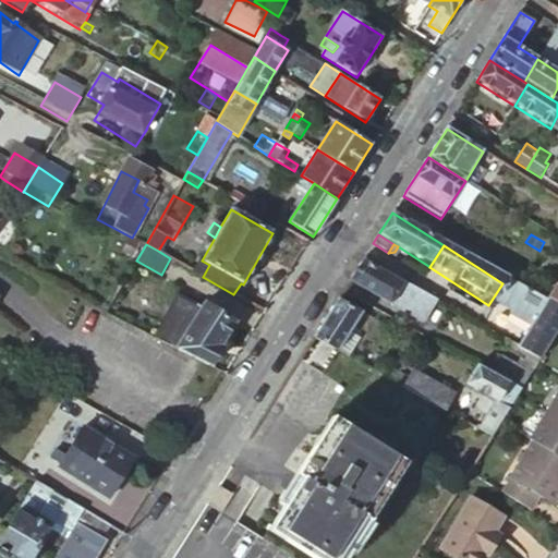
[(130,258),(121,253),(112,266),(122,271),(130,258)]
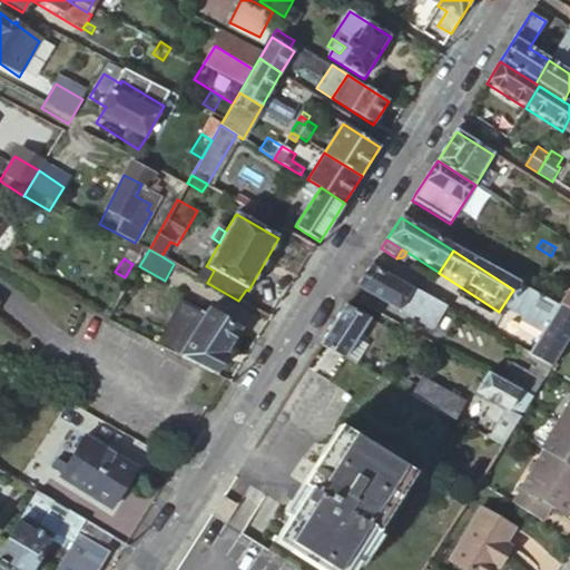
[(443,312),(370,265),(355,288),(429,334),(443,312)]
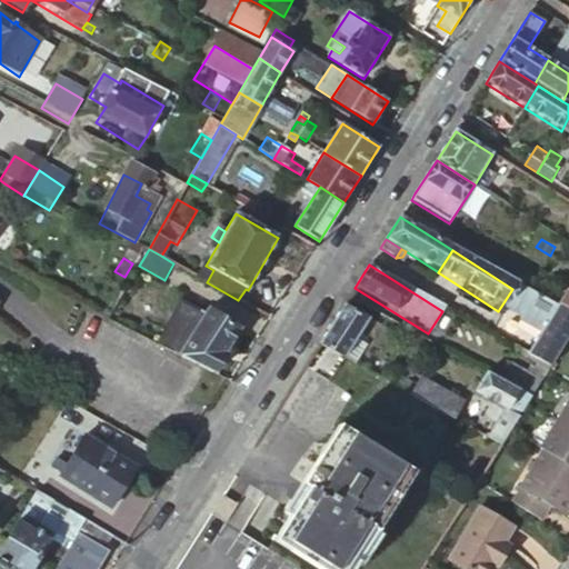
[(568,289),(552,315),(568,325),(568,289)]
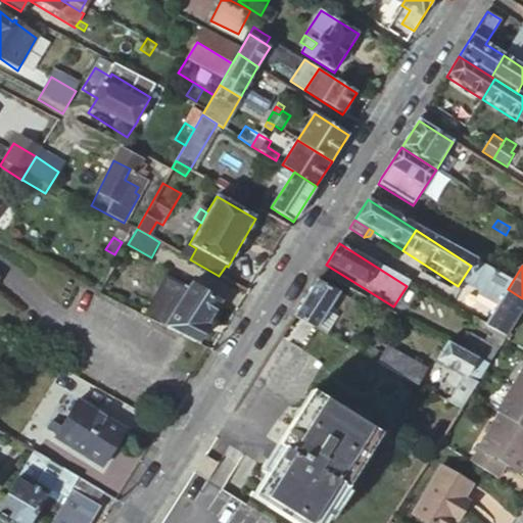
[(486,304),(500,284),(479,271),(469,285),(482,293),(478,299),(486,304)]
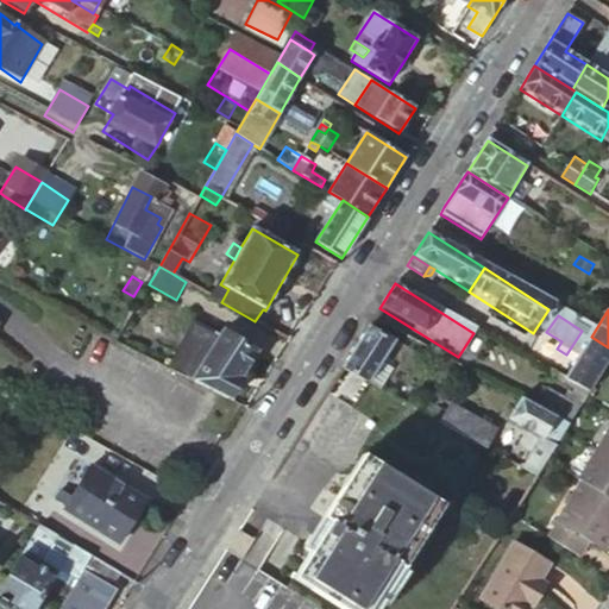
[(193,322),(169,368),(230,400),(243,380),(239,378),(257,350),(224,330),(219,338),(193,322)]
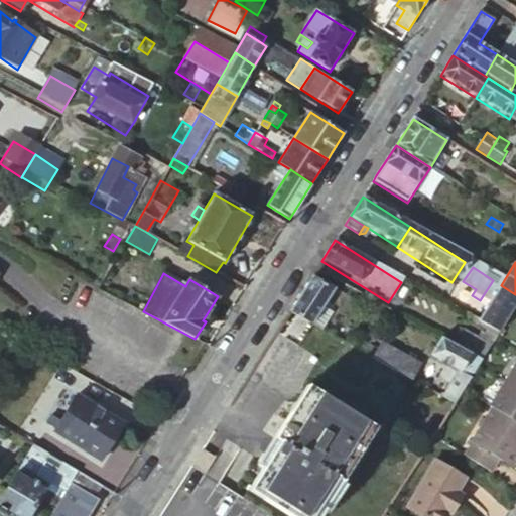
[(302,291),(288,313),(310,328),(333,291),(311,277),(302,291)]
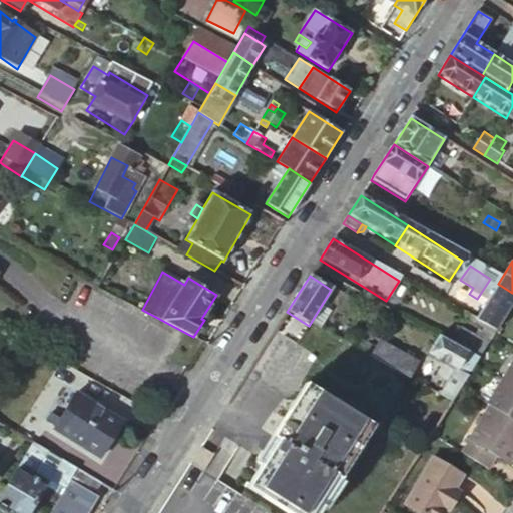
[(485,304),(498,284),(490,279),(477,299),(485,304)]
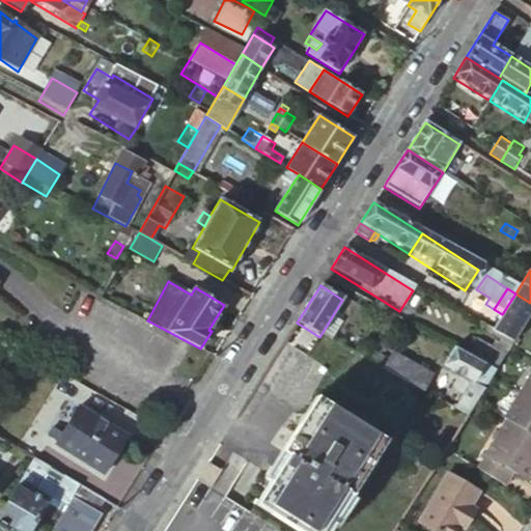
[(519,334),(530,315),(530,303),(515,294),(502,314),(487,337),(486,339),(507,353),(519,334)]
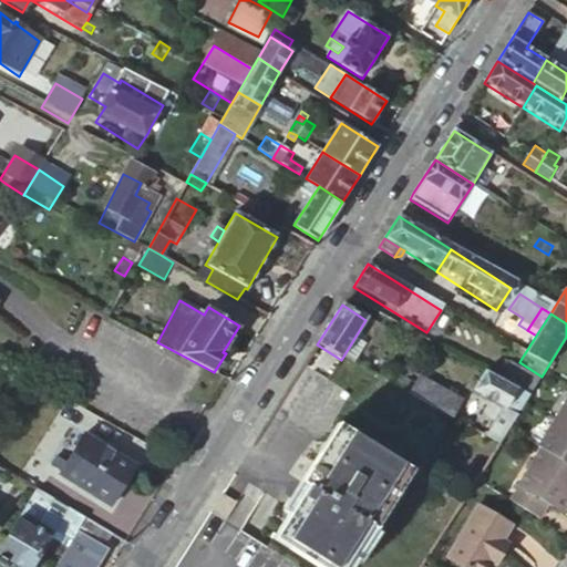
[(366,320),(341,360),(350,366),(374,326),(366,320)]
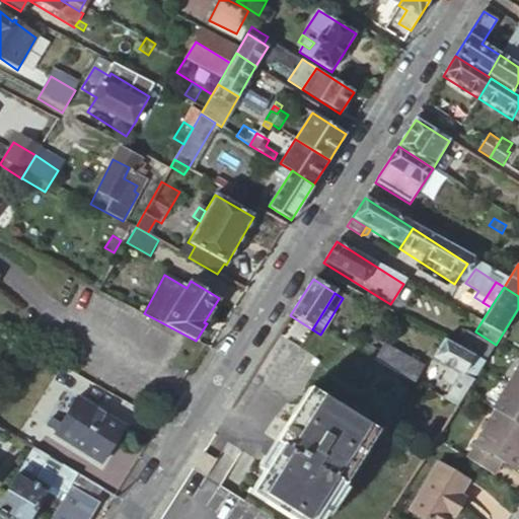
[(457,340),(449,353),(471,367),(479,354),(457,340)]
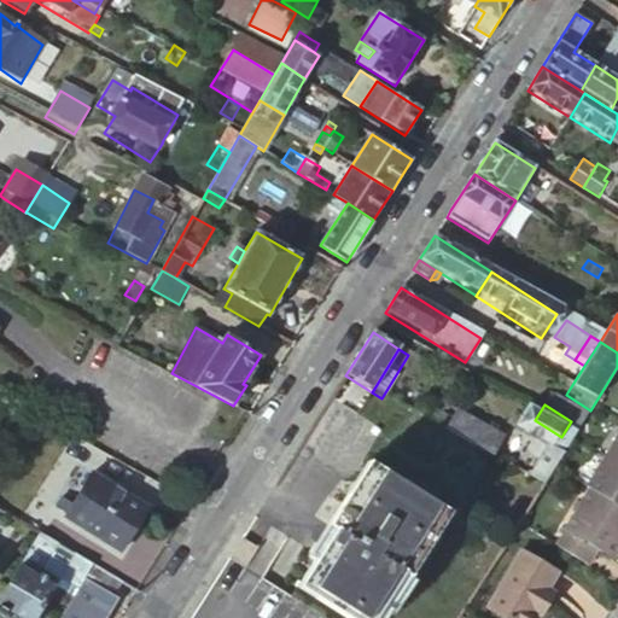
[(535,495),(570,442),(561,437),(535,420),(519,410),(508,435),(538,454),(531,465),(535,466),(522,487),(535,495)]
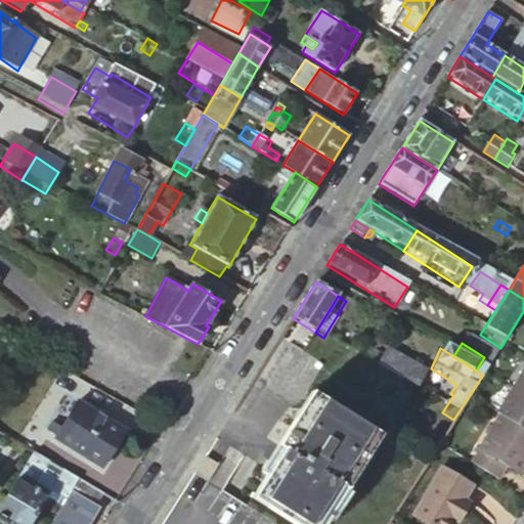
[(523,352),(521,351),(504,378),(523,391),(523,352)]
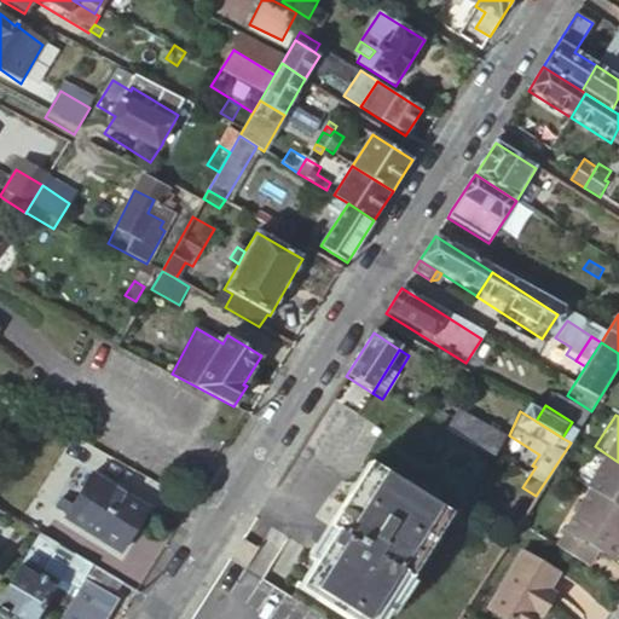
[(435,418),(429,429),(487,466),(499,445),(453,416),(447,426),(435,418)]
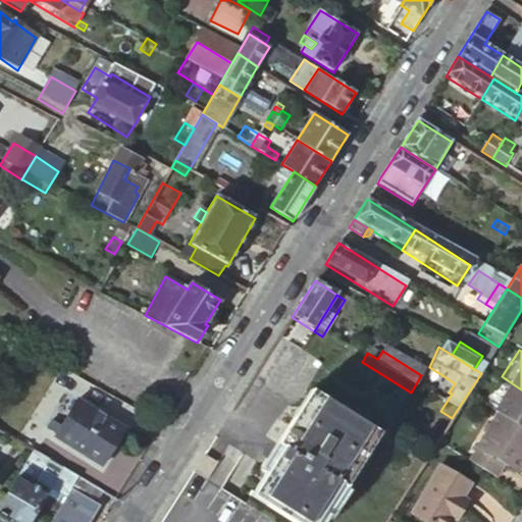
[(485,401),(497,408),(521,424),(521,389),(502,376),(485,401)]
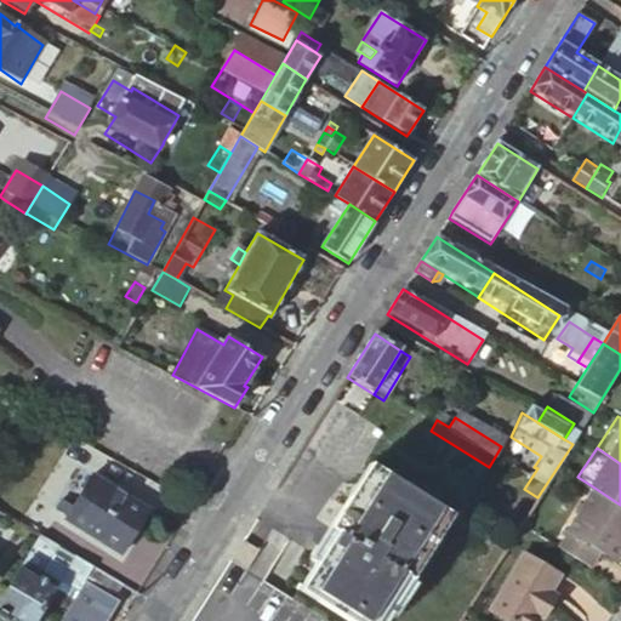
[(73,466),(53,496),(60,501),(55,510),(66,517),(64,520),(119,554),(148,510),(92,474),(90,477),(73,466)]
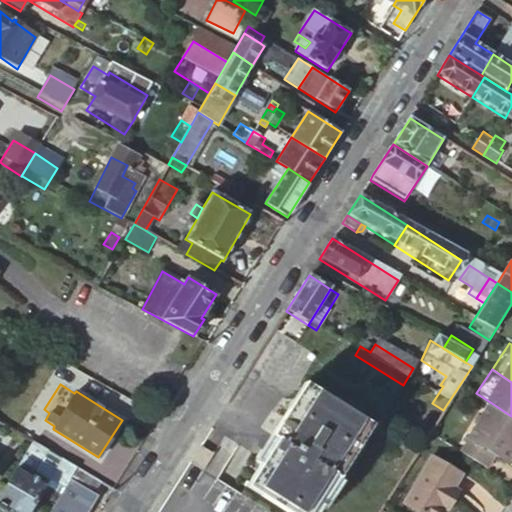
[(301,386),(285,411),(290,415),(306,389),(301,386)]
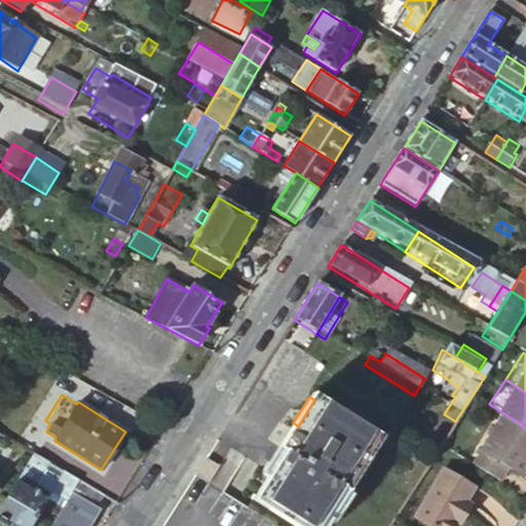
[(264,482),(253,499),(268,508),(264,514),(283,525),(296,525),(316,525),(323,518),(328,521),(363,466),(357,462),(374,437),(314,400),(298,426),(293,422),(282,442),(259,478),(264,482)]
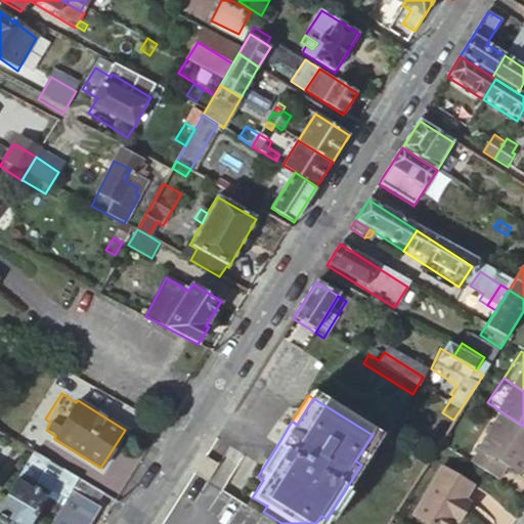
[(468,460),(497,478),(507,464),(517,470),(523,457),(523,426),(498,409),(468,460)]
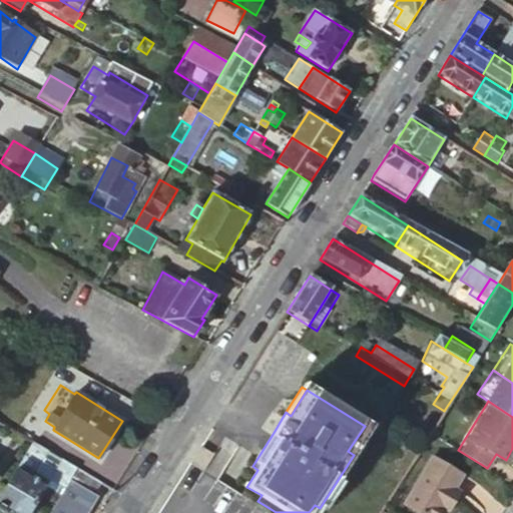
[(370,429),(365,426),(348,451),(354,455),(370,429)]
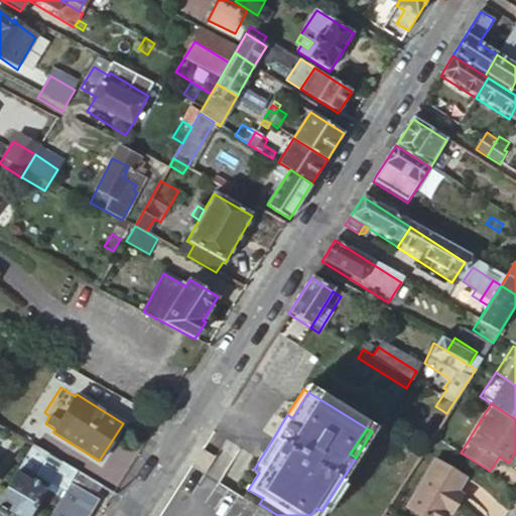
[(77,472),(32,445),(27,456),(0,503),(0,510),(8,515),(9,513),(13,515),(30,515),(50,484),(65,493),(70,485),(77,472)]
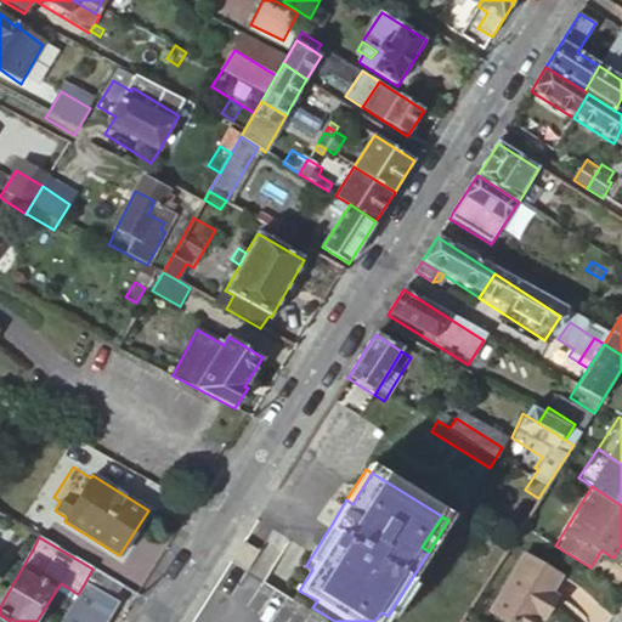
[(232,558),(227,566),(242,576),(255,557),(239,547),(232,558)]
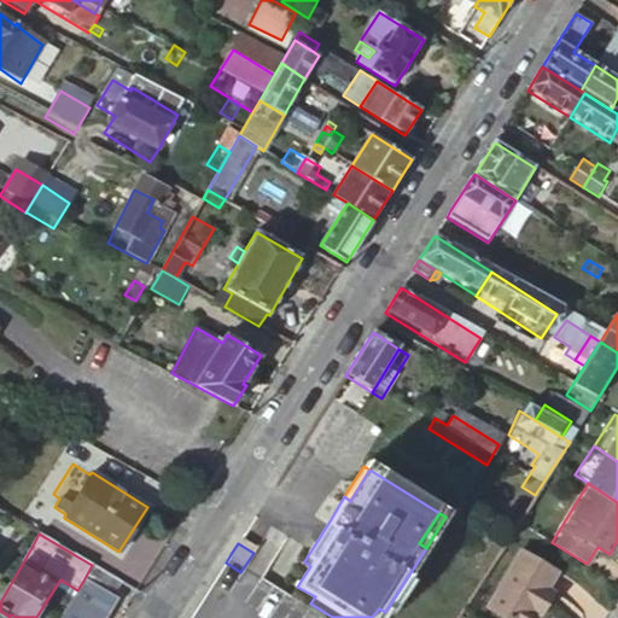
[(508,617),(524,617),(530,608),(544,584),(555,569),(519,547),(484,604),(508,617)]
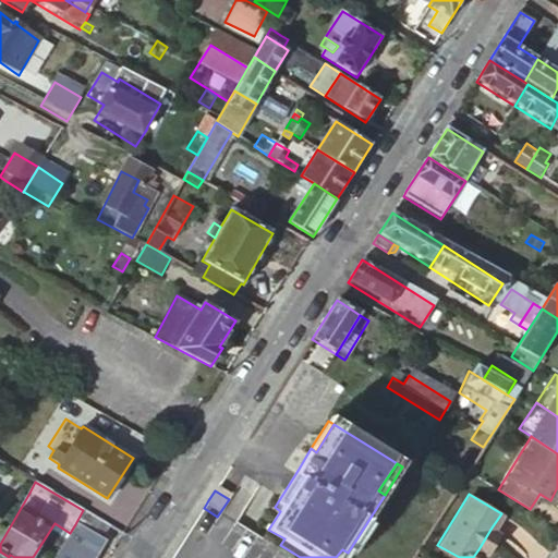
[(108,524),(83,510),(75,524),(100,540),(108,524)]
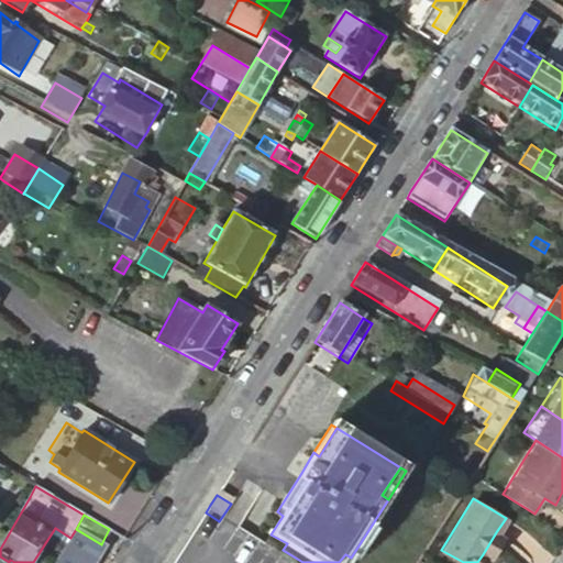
[(76,529),(70,538),(56,562),(94,562),(103,547),(101,544),(76,529)]
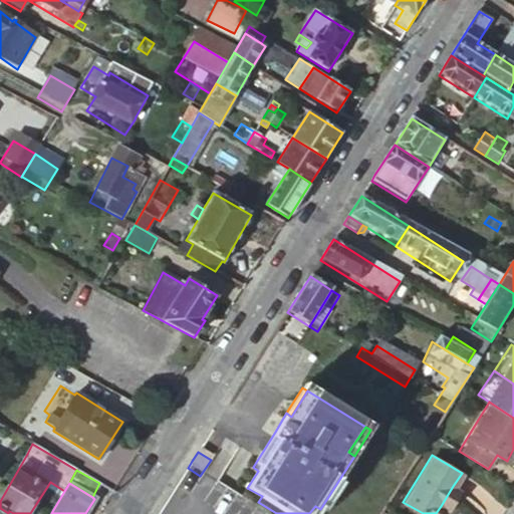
[(453,486),(441,506),(447,510),(459,489),(453,486)]
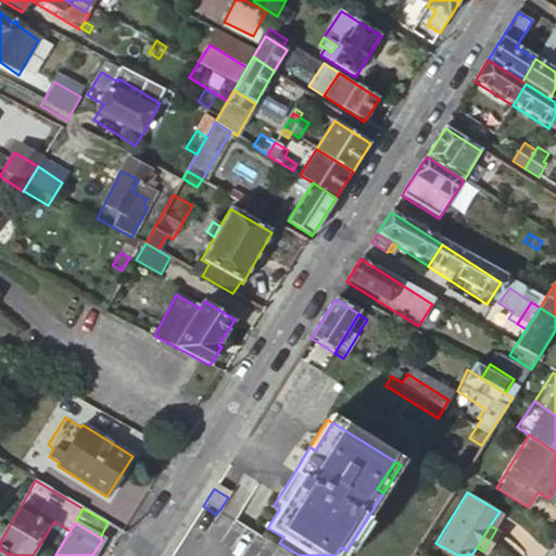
[(283,536),(267,528),(264,533),(279,543),(283,536)]
